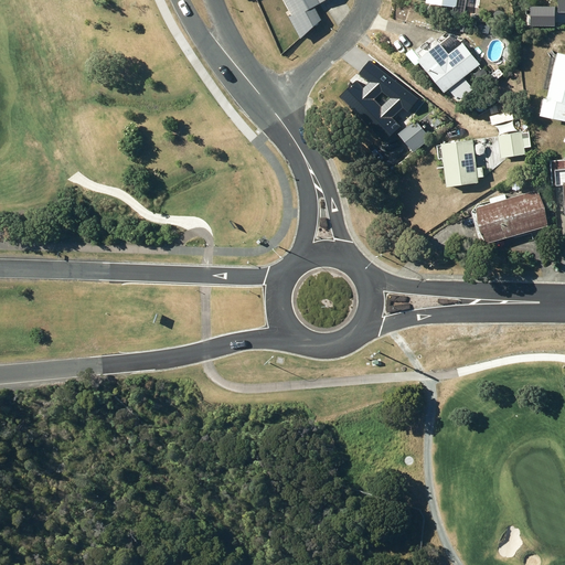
[(284,0),(291,13),(288,16),(299,38),(321,19),(313,3),(320,0),(284,0)]
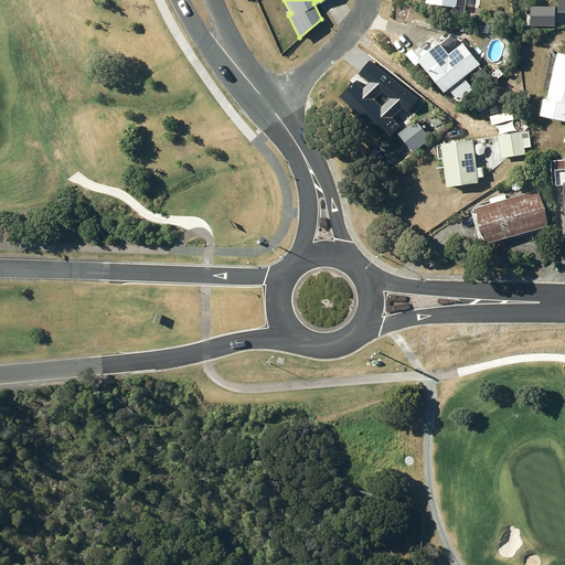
[(533,24),(531,11),(523,12),(524,25),(533,24)]
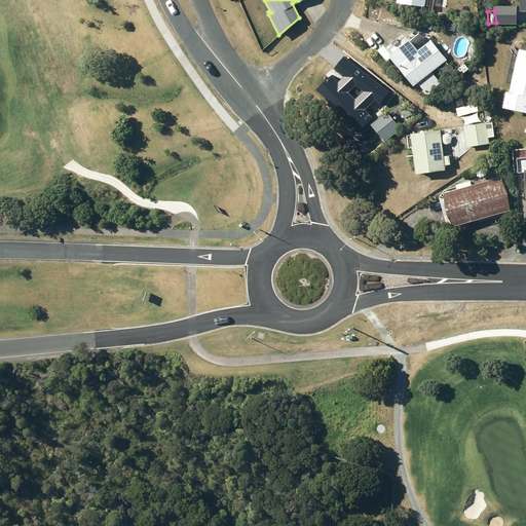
[(388,53),(413,84),(417,81),(426,92),(440,81),(431,70),(446,59),(429,37),(427,39),(421,31),(415,30),(406,38),(402,33),(385,46),(390,52),(388,53)]
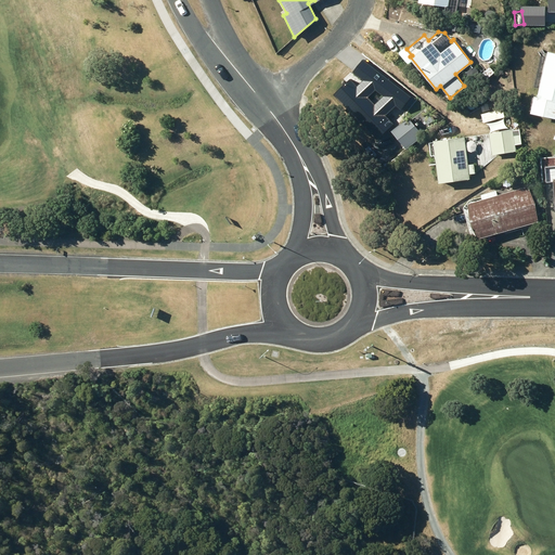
[(554,51),(546,50),(533,112),(554,116),(554,51)]
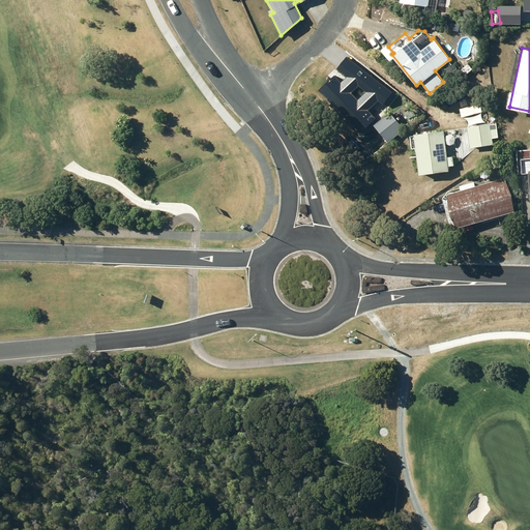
[(462,66),(457,71),(461,77),(466,71),(462,66)]
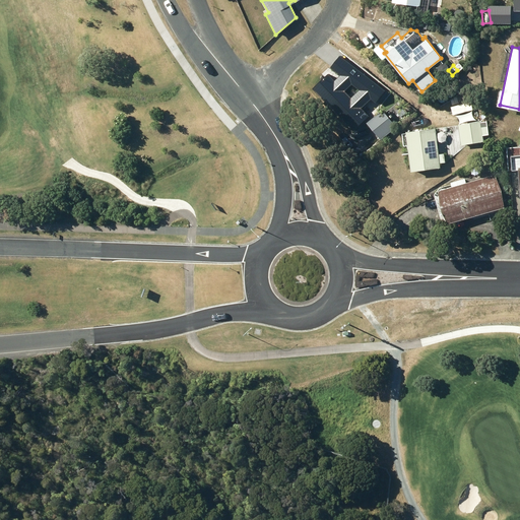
[(346,76),(332,80),(342,117),(368,110),(362,86),(368,84),(366,75),(359,77),(359,76),(347,78),(346,76)]
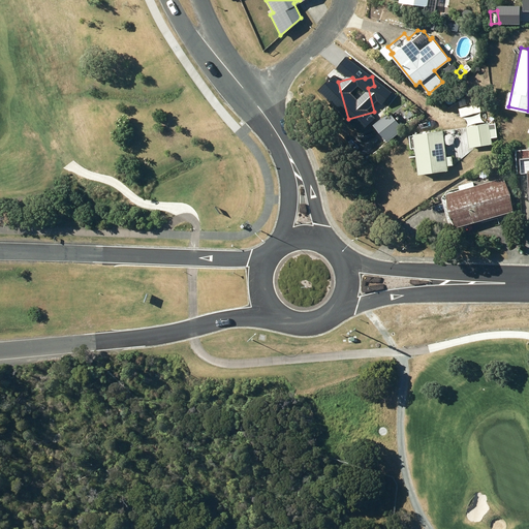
[(365,123),(360,128),(366,135),(372,130),(365,123)]
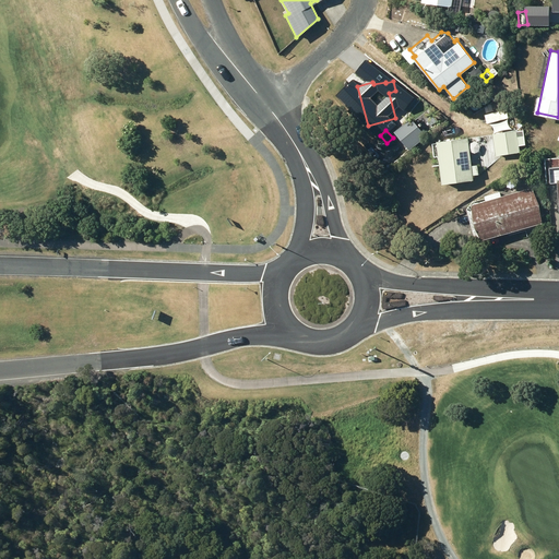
[(516,131),(492,133),(495,155),(519,152),(516,131)]
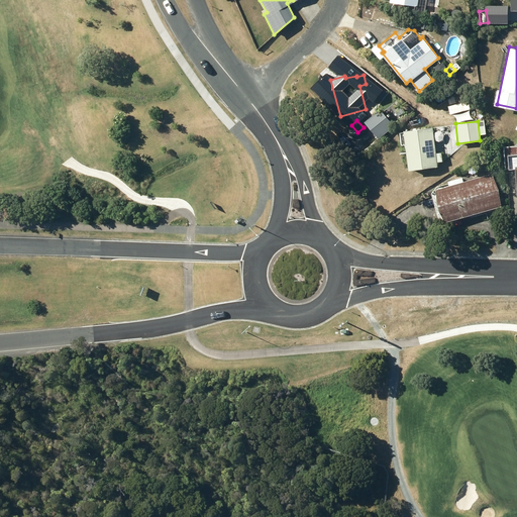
[(436,161),(441,160),(440,151),(435,152),(432,126),(404,129),(408,169),(437,166),(436,161)]
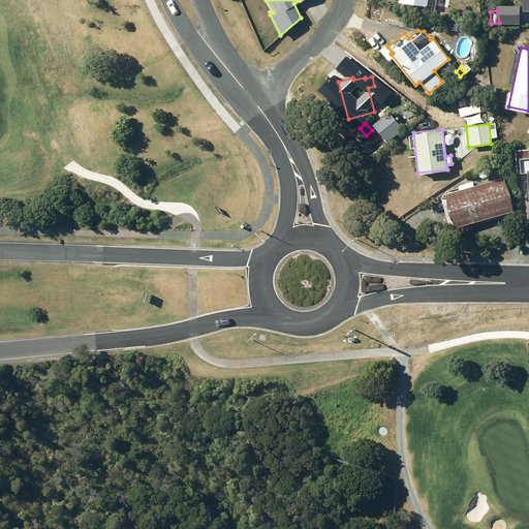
[(528,147),(515,149),(517,172),(527,172),(528,198),(528,147)]
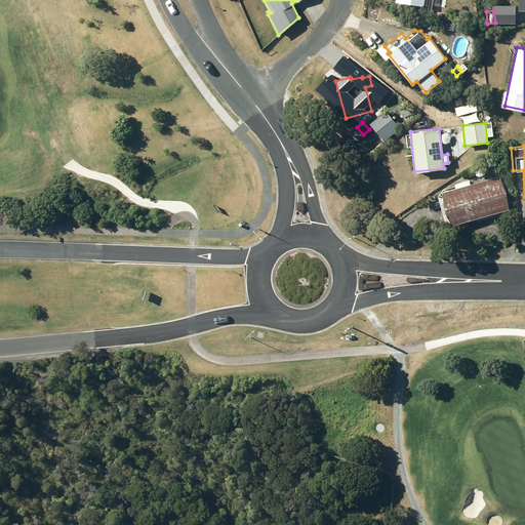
[(455,187),(442,191),(451,225),(509,208),(499,174),(470,183),(469,178),(454,183),(455,187)]
